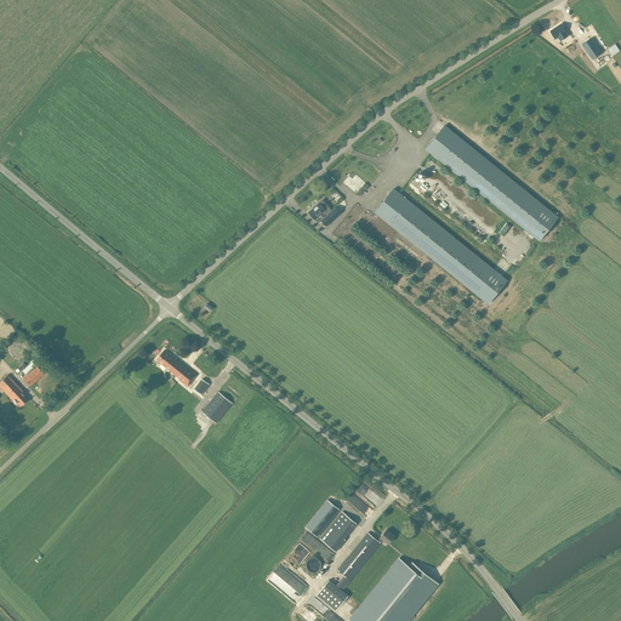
[(554,39),(557,43),(559,40),(568,35),(565,32),(560,23),(550,30),(554,39)]
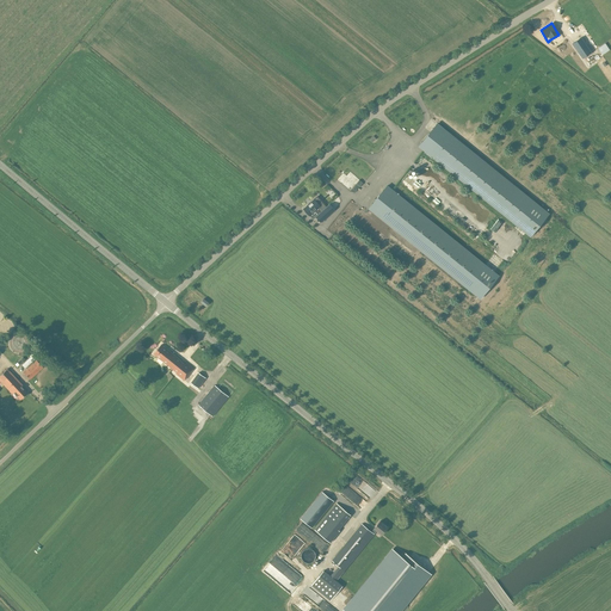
[(580,37),(573,43),(582,59),(591,53),(580,37)]
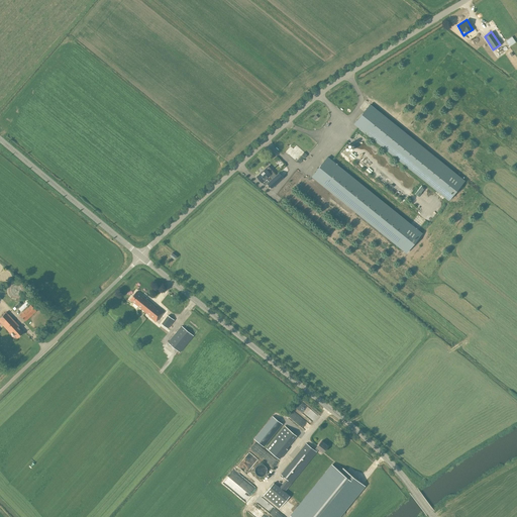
[(506,39),(509,45),(515,42),(512,36),(506,39)]
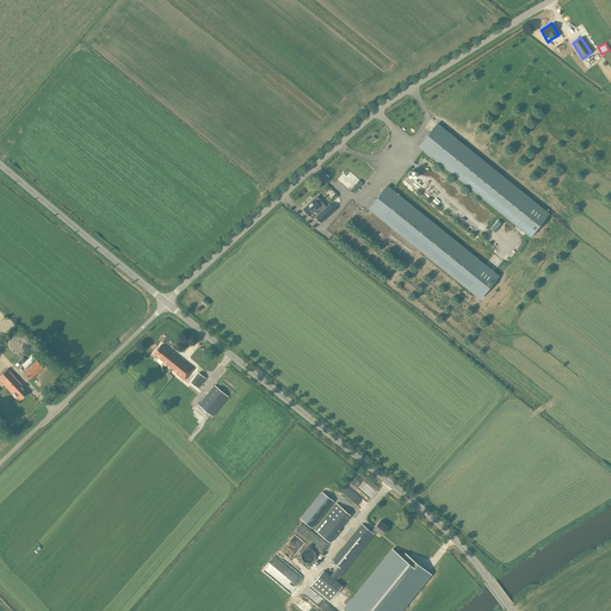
[(531,236),(549,214),(437,123),(419,146),(531,236)]
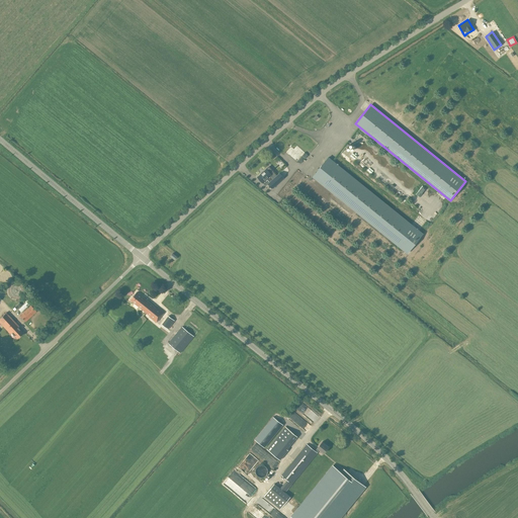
[(285,153),(299,164),(308,154),(293,143),(285,153)]
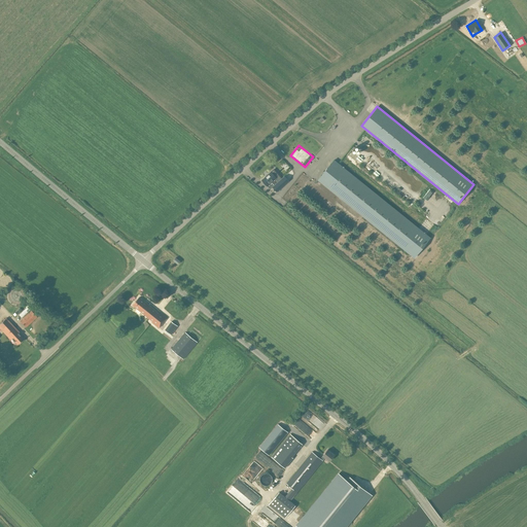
[(430,238),(334,161),(318,179),(415,257),(430,238)]
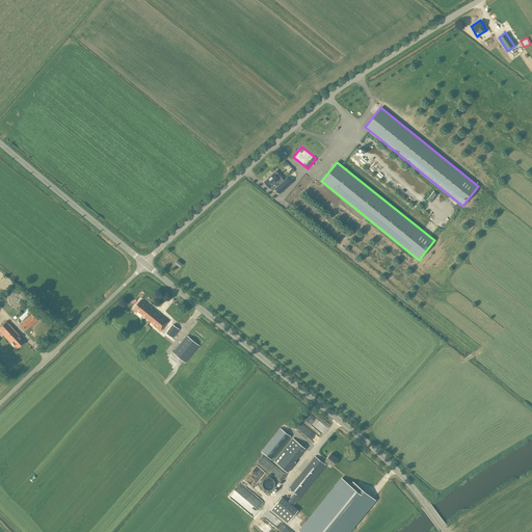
[(273,174),(264,182),(272,190),(273,190),(275,189),(280,193),(292,183),(287,178),(281,184),(278,180),(280,180),(273,174)]
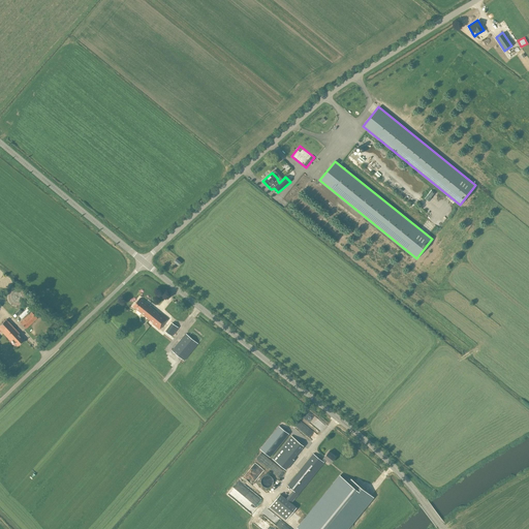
[(139,299),(133,306),(154,322),(153,323),(159,329),(167,319),(160,313),(159,315),(156,313),(157,312),(139,299)]
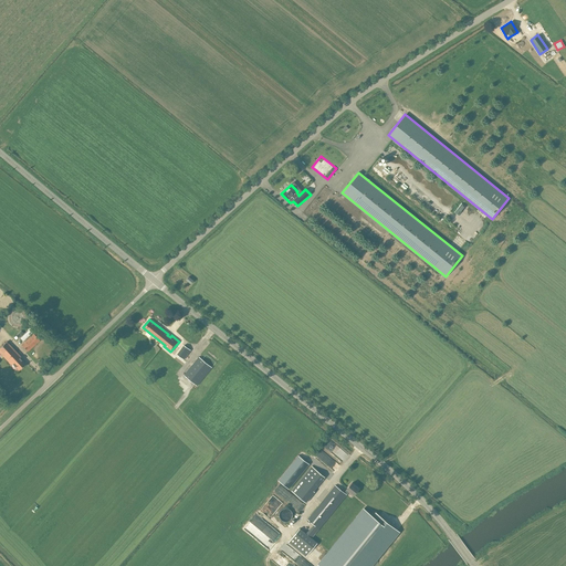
[(40,341),(33,334),(21,345),(28,352),(40,341)]
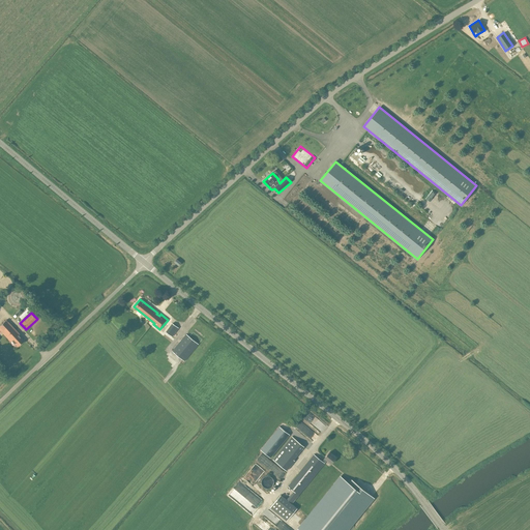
[(20,334),(6,320),(0,325),(0,330),(10,342),(12,341),(18,346),(24,341),(20,335),(20,334)]
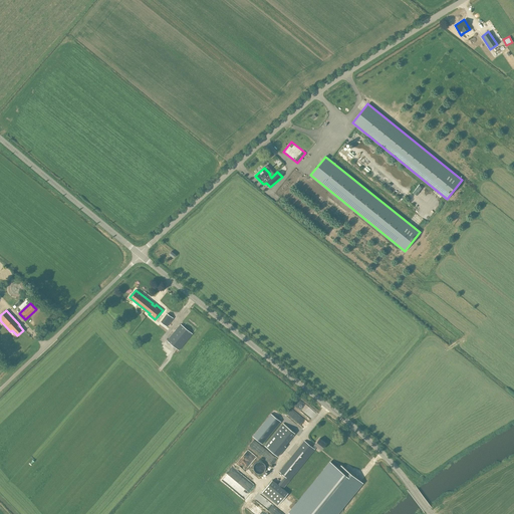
[(167,313),(161,321),(167,326),(174,318),(167,313)]
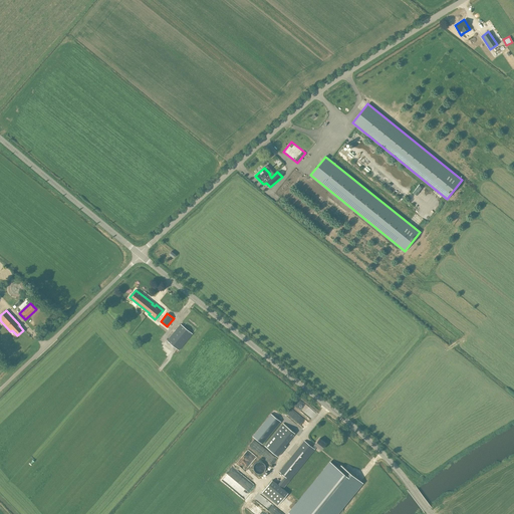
[(193,334),(181,323),(167,340),(179,350),(193,334)]
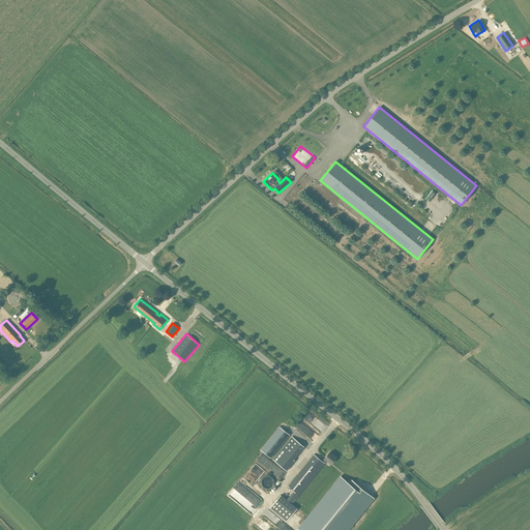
[(261,449),(270,458),(290,435),(280,427),(261,449)]
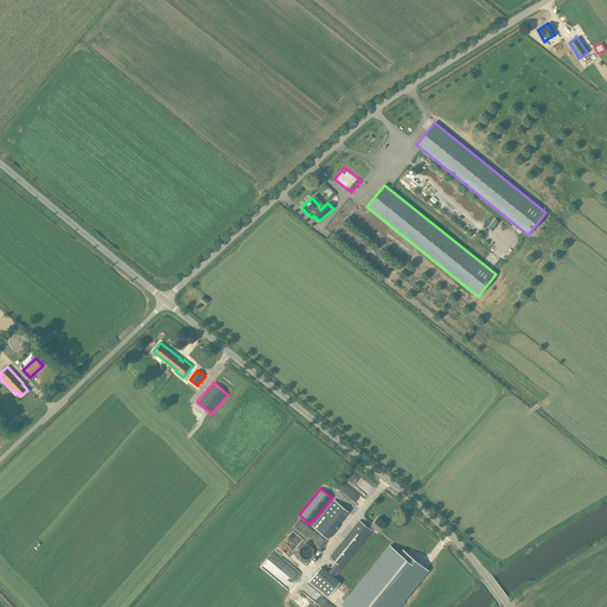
[(333,499),(312,526),(326,538),(349,511),(333,499)]
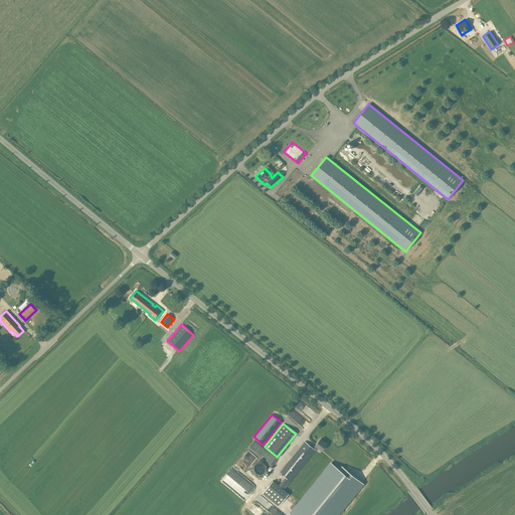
[(327,445),(320,440),(313,448),(316,450),(318,447),(322,451),(327,445)]
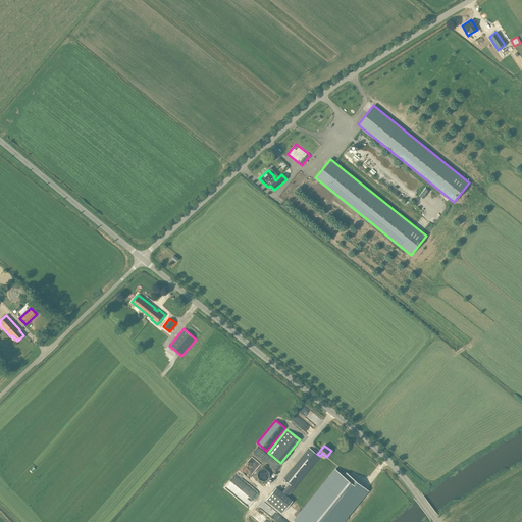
[(253,454),(275,471),(280,464),(258,447),(253,454)]
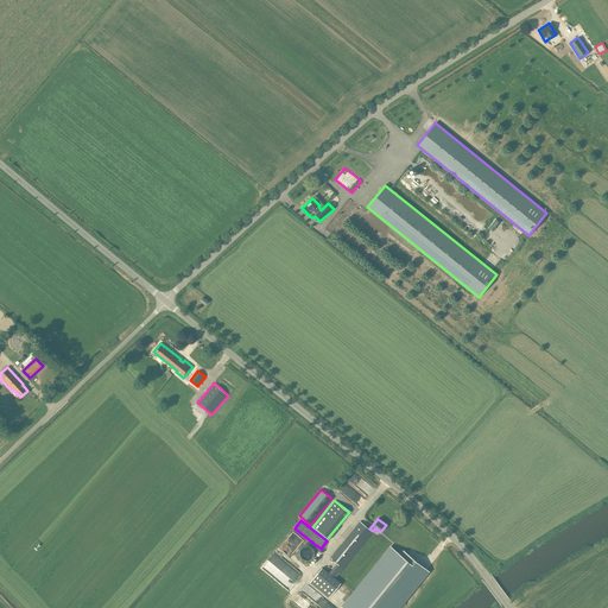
[(369,529),(360,521),(330,557),(337,563),(329,574),(322,568),(310,582),(329,597),(341,583),(335,578),(373,531),(369,529)]
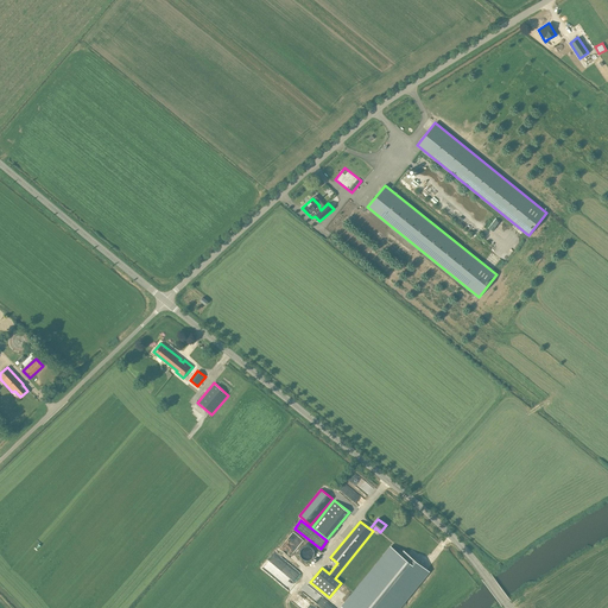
[(308,559),(309,559),(310,559),(311,559),(311,558),(312,558),(312,557),(314,556),(314,555),(314,553),(314,552),(314,551),(314,550),(312,549),(312,548),(311,548),(311,546),(310,546),(309,546),(308,546),(306,546),(305,546),(304,546),(303,546),(303,548),(302,548),(302,549),(301,550),(301,551),(301,552),(301,553),(301,555),(301,556),(302,557),(302,558),(303,558),(303,559),(304,559),(305,559),(306,559),(308,559)]
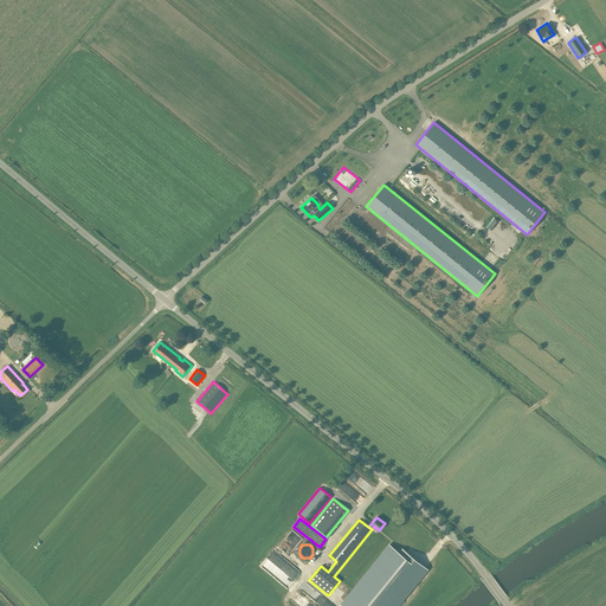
[(389,545),(341,604),(343,605),(397,605),(427,569),(403,548),(399,553),(389,545)]
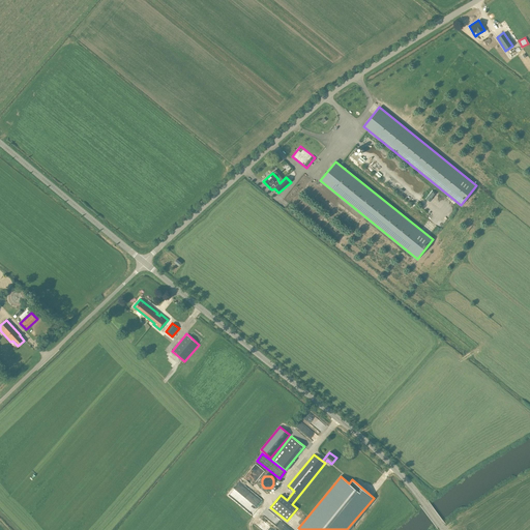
[(237,483),(228,497),(243,507),(244,505),(246,507),(246,506),(248,505),(251,506),(247,510),(248,510),(253,505),(237,494),(242,487),(237,483)]
